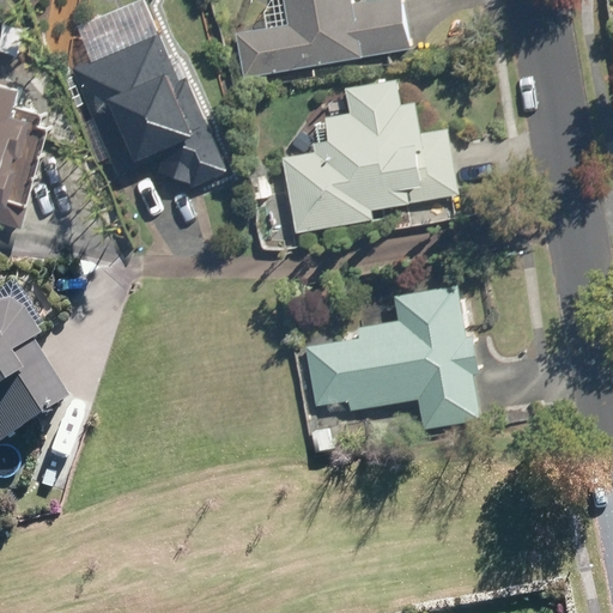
[(243,30),(252,76),(413,46),(405,0),(284,0),(289,22),(243,30)]
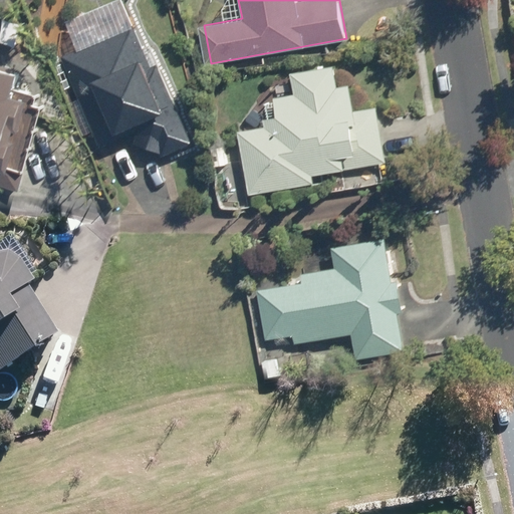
[(100,146),(127,135),(140,162),(190,141),(141,25),(90,47),(90,48),(63,59),(100,146)]
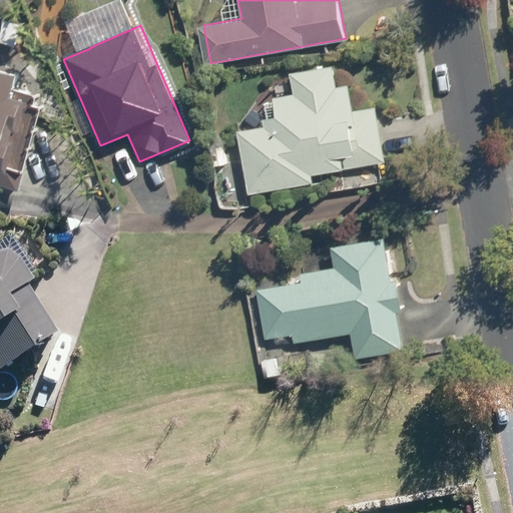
[(262,119),(264,126),(237,131),(249,191),(388,163),(376,104),(353,108),(347,82),(338,84),(334,64),(287,74),(291,94),(272,98),(276,116),(262,119)]
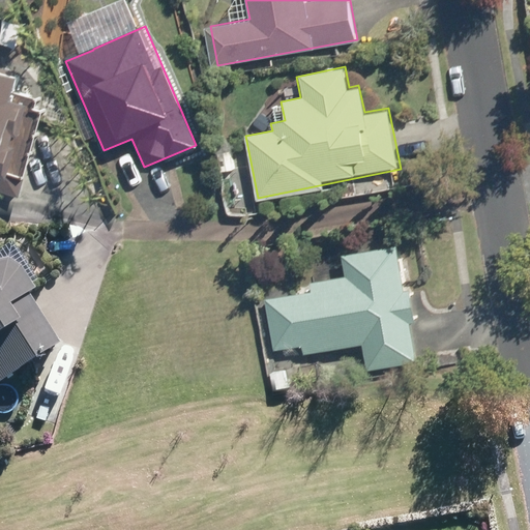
[(0,173),(5,175),(20,96),(3,93),(4,87),(0,86),(0,173)]
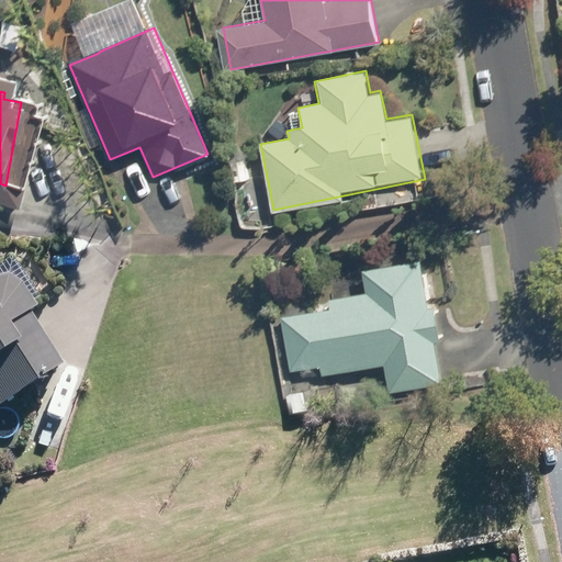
[(418,260),(362,272),(367,293),(277,313),(293,383),(382,363),(390,394),(446,382),(418,260)]
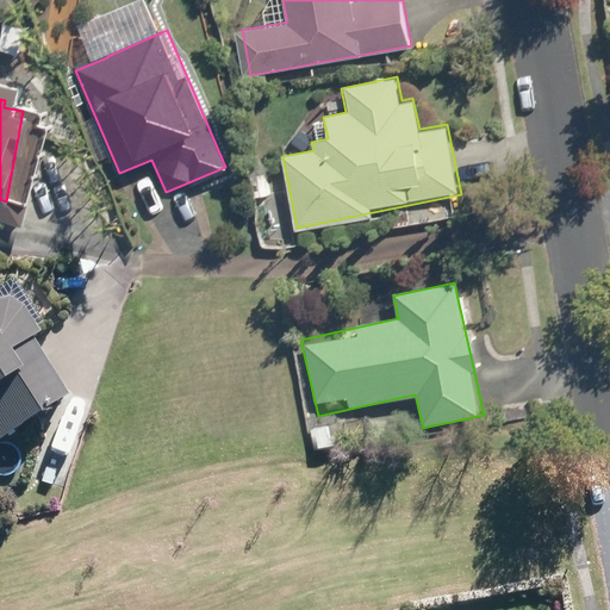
[(0,430),(61,396),(0,293),(0,430)]
